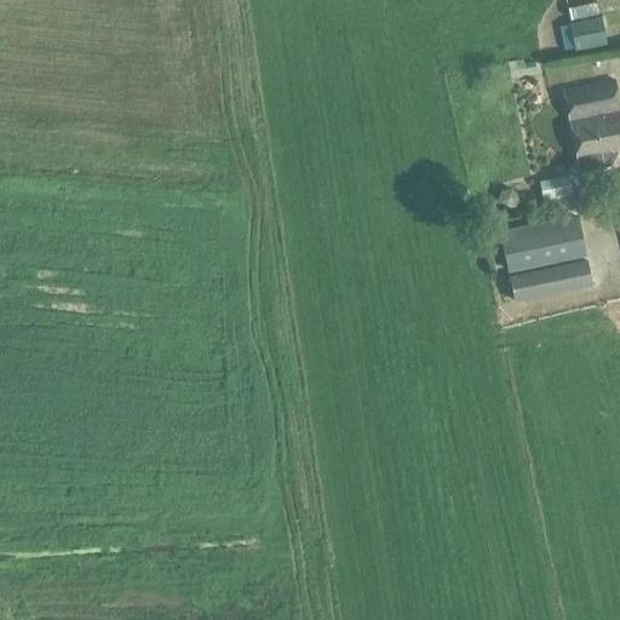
[(575,51),(608,45),(602,16),(569,22),(575,51)]
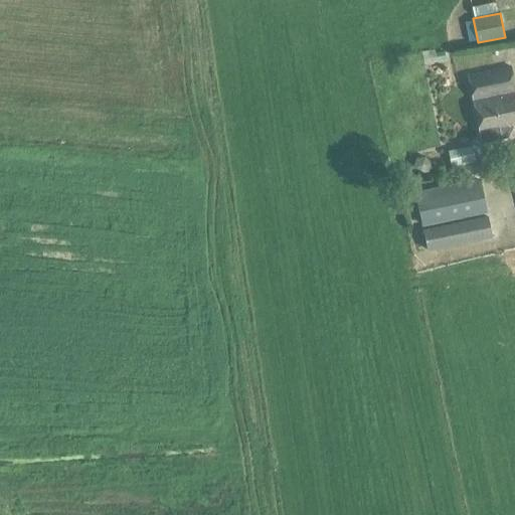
[(435,49),(421,52),(424,64),(446,59),(444,51),(436,53),(435,49)]
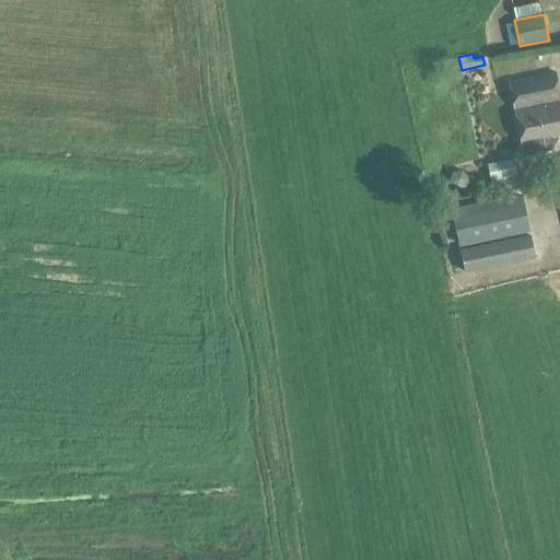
[(545,151),(545,150),(551,149),(549,140),(559,138),(559,96),(555,72),(509,82),(524,155),(545,151)]
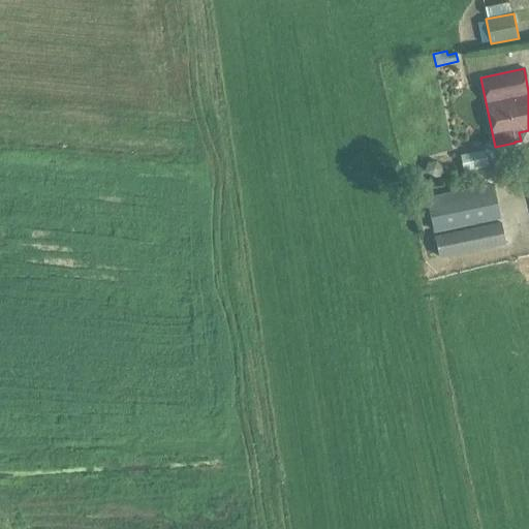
[(464,170),(480,167),(489,166),(486,150),(460,155),(464,170)]
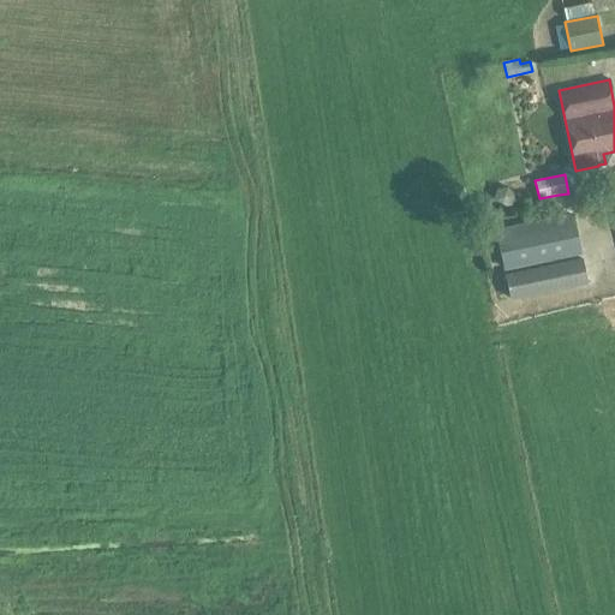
[(496,189),(493,199),(501,208),(512,206),(515,195),(507,186),(496,189)]
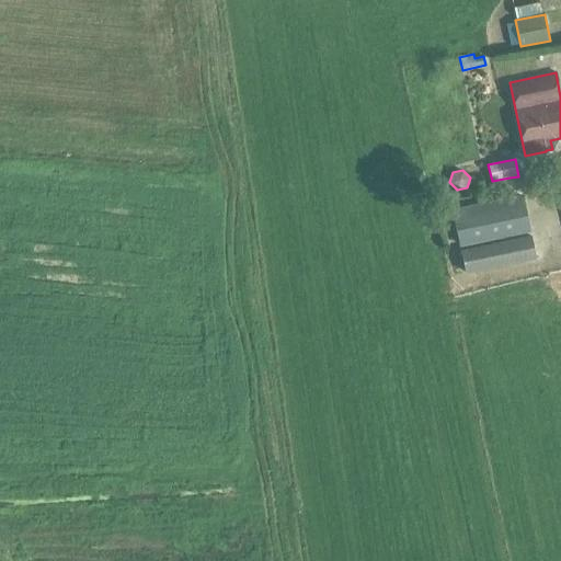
[(459,248),(531,231),(523,194),(450,209),(459,248)]
